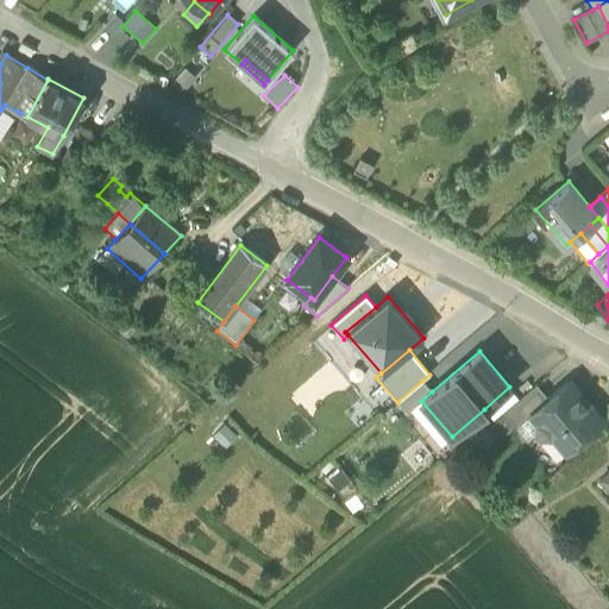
[(422,381),(397,402),(407,413),(410,409),(421,401),(432,391),(422,381)]
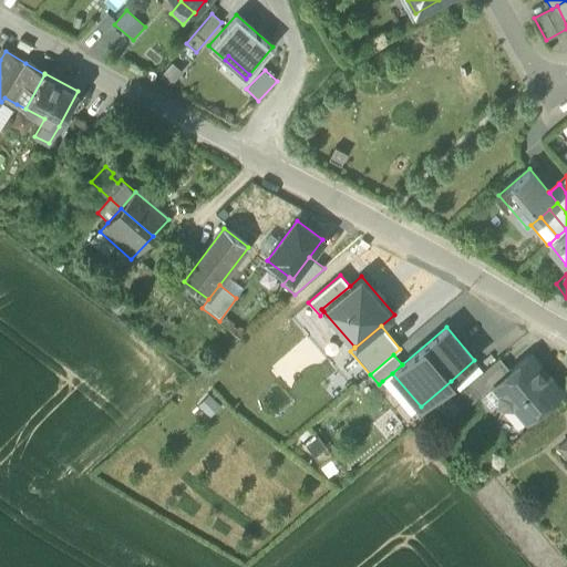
[(515,403),(527,416),(544,402),(547,404),(560,393),(538,368),(536,370),(527,360),(531,358),(528,357),(511,371),(496,384),(496,385),(504,394),(502,395),(502,401),(506,406),(511,406),(513,405),(515,403)]
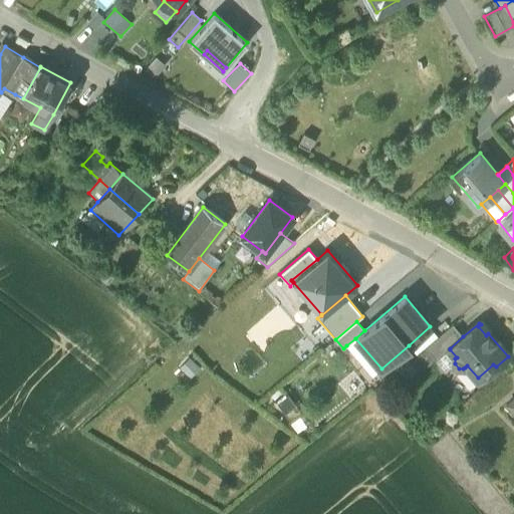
[(426,347),(437,360),(450,349),(450,348),(463,336),(453,324),(439,336),(426,347)]
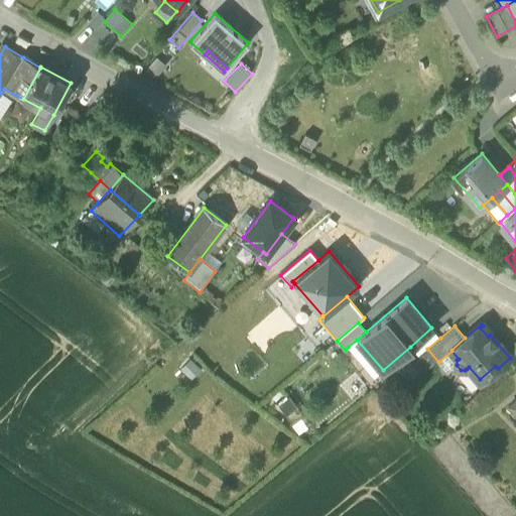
[(440,338),(431,328),(410,347),(418,356),(440,338)]
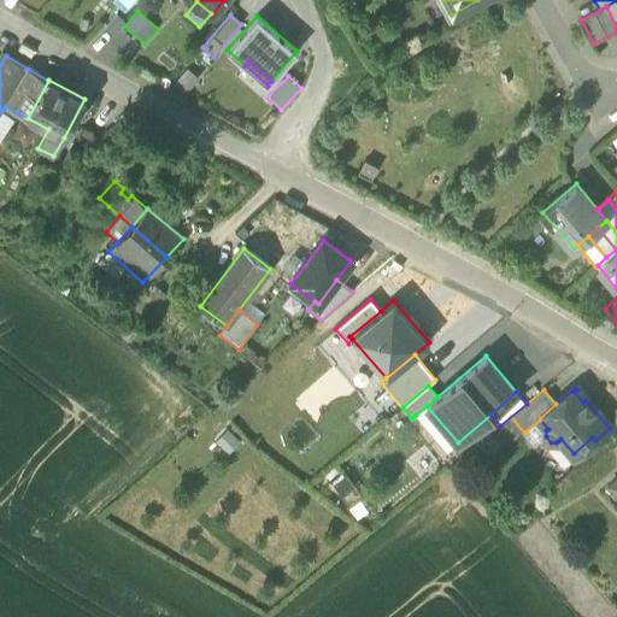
[(427,406),(416,415),(446,452),(458,442),(427,406)]
